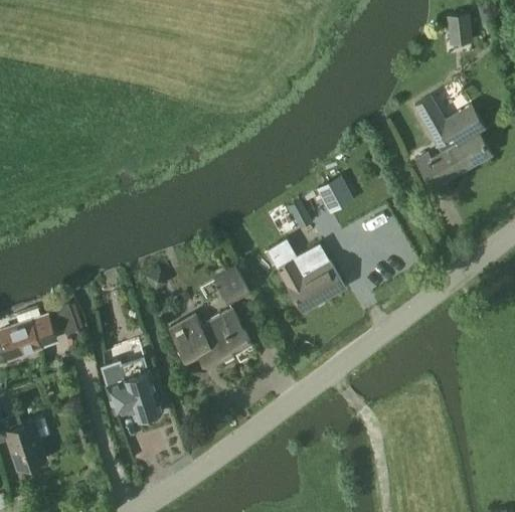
[(449,32),(460,31),(462,44),(474,43),(470,13),(447,16),(449,32)]
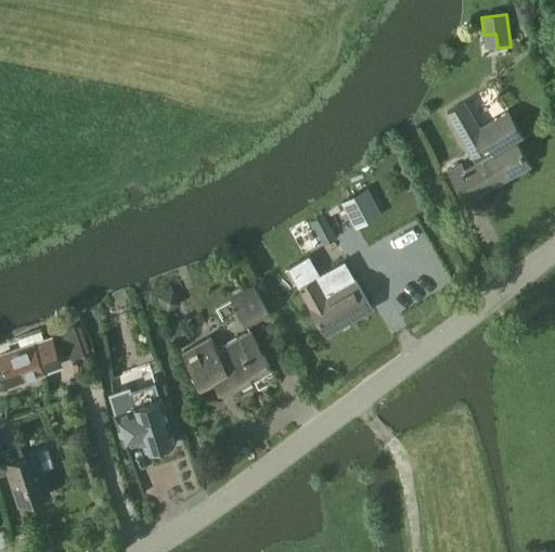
[(530,168),(515,143),(521,139),(507,114),(479,130),(465,105),(447,115),(470,158),(473,157),(477,166),(465,172),(462,166),(448,175),(465,205),(530,168)]
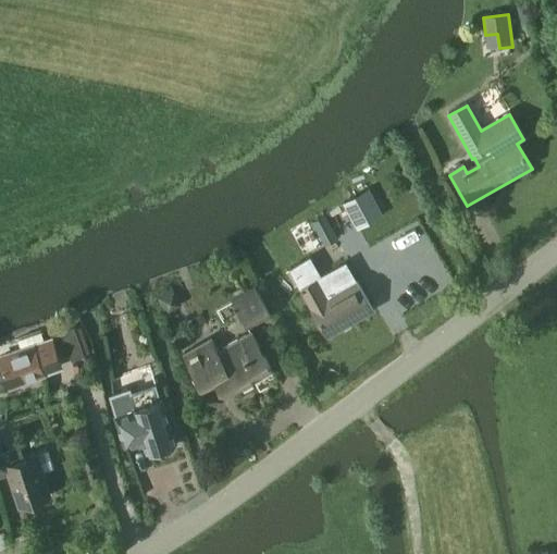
[(382,217),(369,192),(345,205),(357,230),(382,217)]
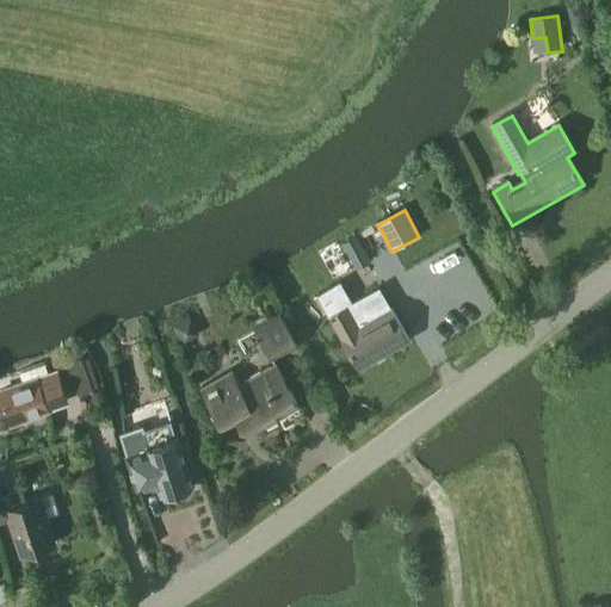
[(343,246),(357,272),(371,264),(357,237),(343,246)]
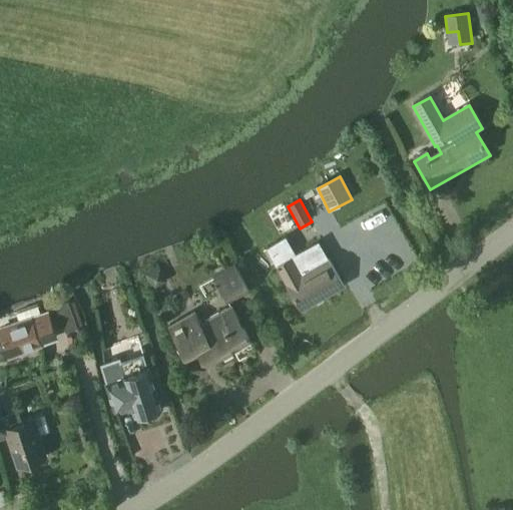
[(300,278),(291,261),(277,268),(302,312),(344,289),(329,262),(300,278)]
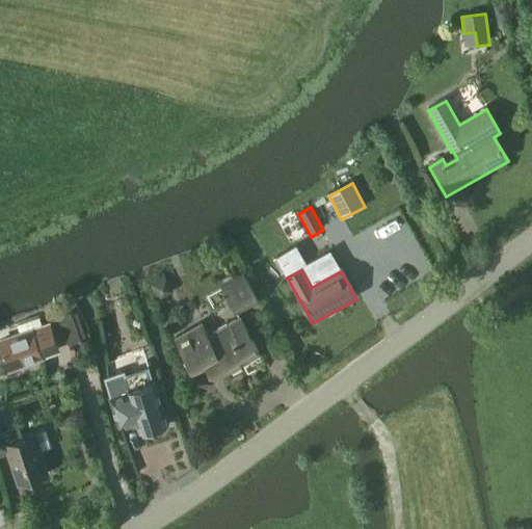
[(220,287),(237,316),(259,303),(243,274),(220,287)]
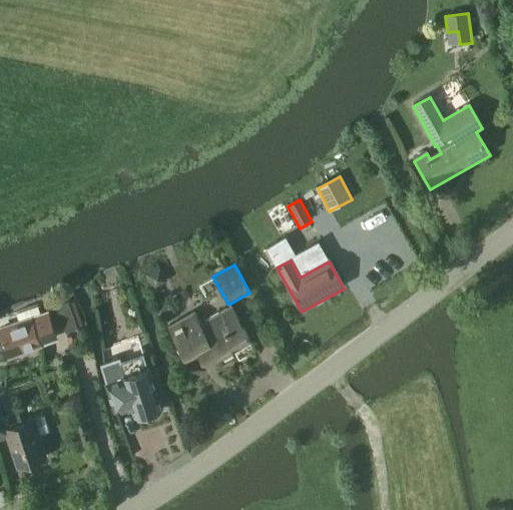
[(157,266),(140,275),(150,293),(167,284),(157,266)]
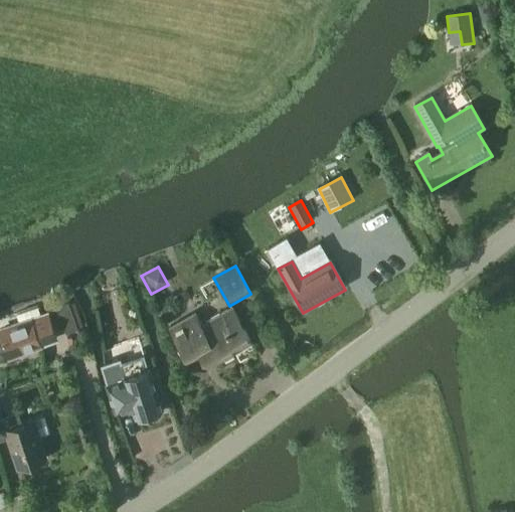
[(56,309),(65,336),(77,332),(68,304),(56,309)]
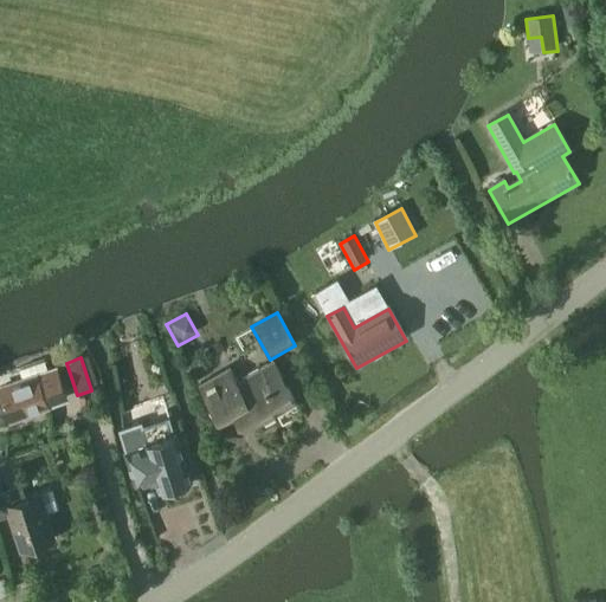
[(223,429),(238,421),(245,434),(296,406),(274,364),(237,384),(230,370),(200,387),(223,429)]
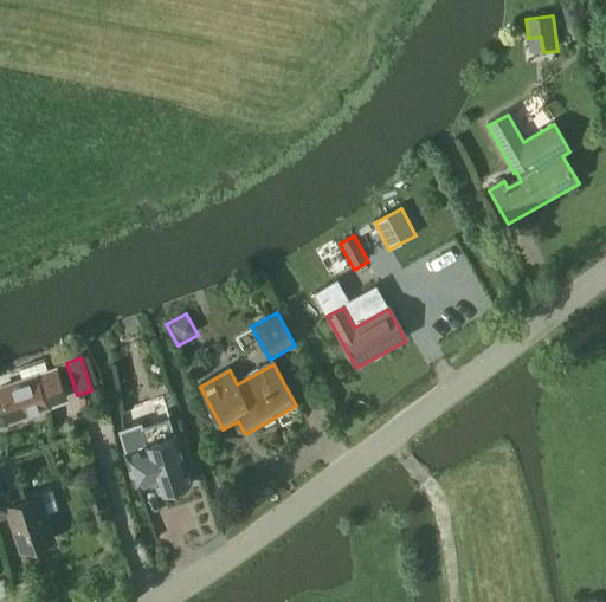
[(0,390),(0,393),(10,419),(14,421),(47,408),(47,407),(66,400),(57,371),(37,380),(37,377),(0,390)]
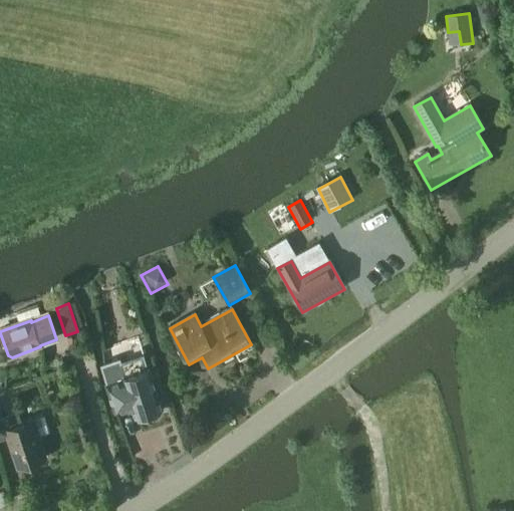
[(116,360),(99,365),(114,411),(132,405),(136,418),(141,417),(142,421),(159,416),(158,411),(163,410),(150,369),(122,377),(116,360)]
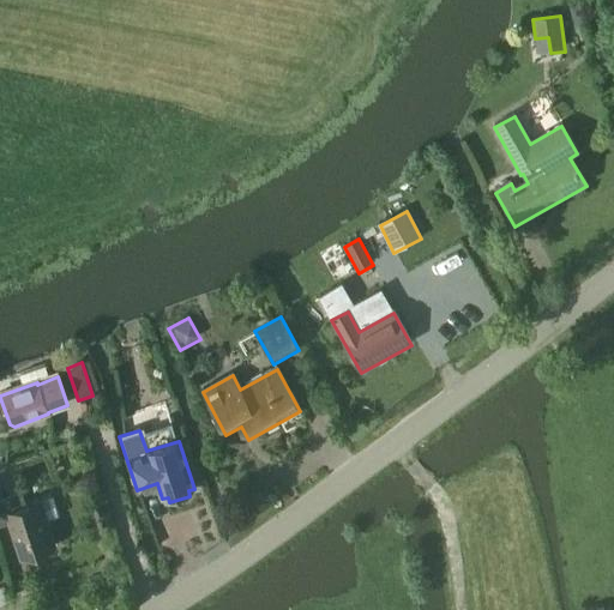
[(23,461),(29,481),(47,475),(40,456),(23,461)]
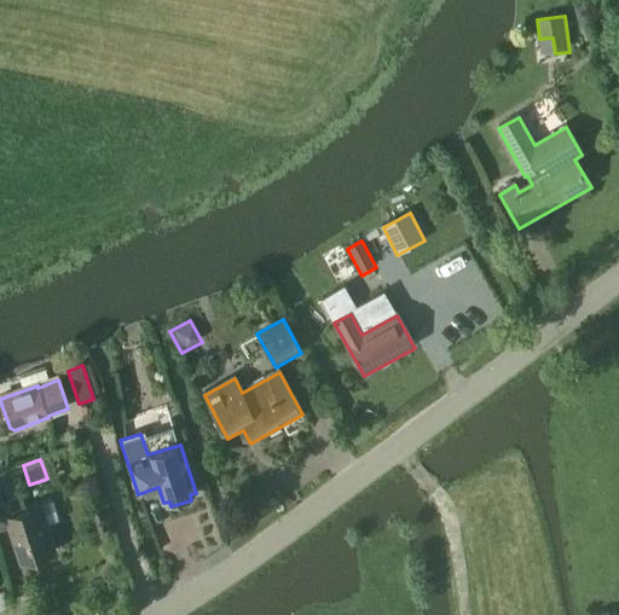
[(39,508),(6,518),(22,566),(55,555),(39,508)]
